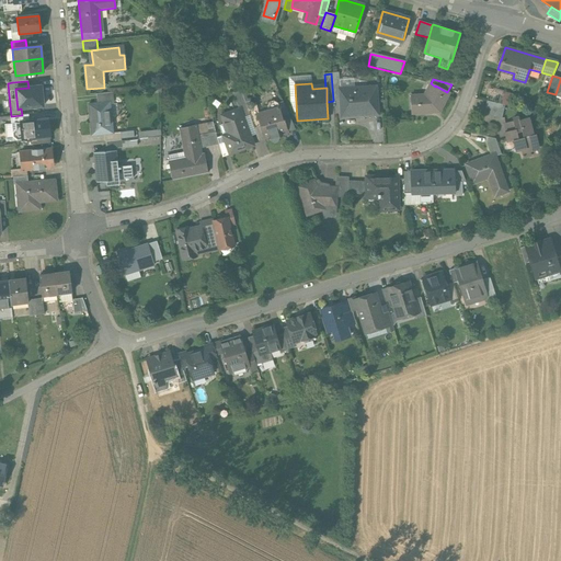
[(431,95),(411,96),(411,114),(439,113),(449,93),(447,92),(435,86),(435,87),(431,95)]
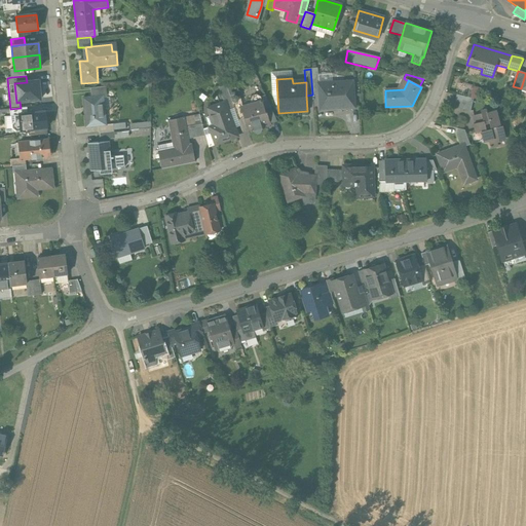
[(14,83),(16,103),(20,102),(40,100),(38,81),(27,82),(14,83)]
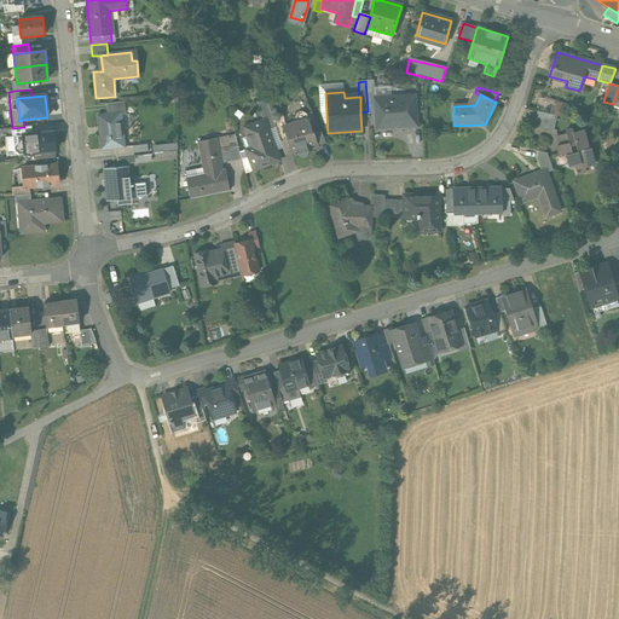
[(375,98),(374,98),(375,110),(376,129),(417,127),(415,96),(375,98)]
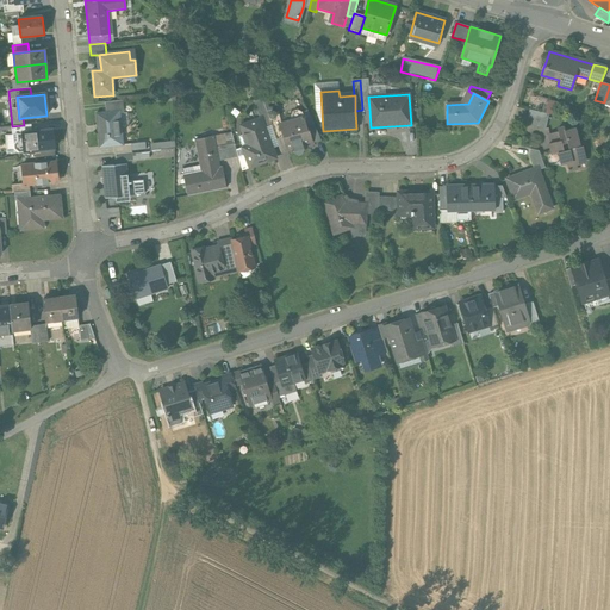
[(261,120),(263,128),(271,125),(268,116),(262,99),(254,101),(261,120)]
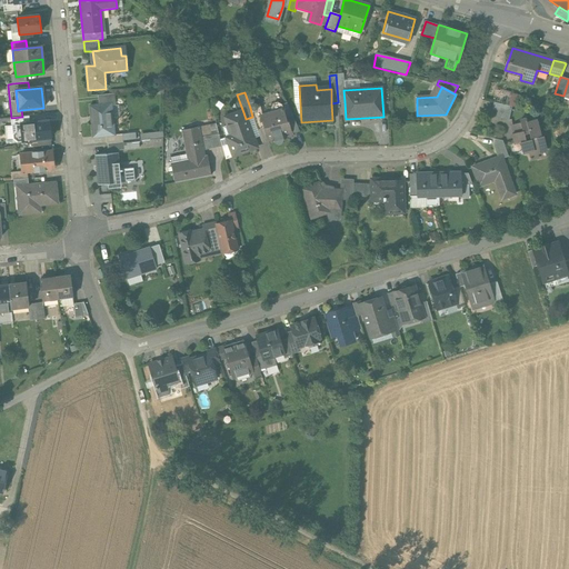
[(99,96),(100,106),(111,105),(115,105),(113,95),(99,96)]
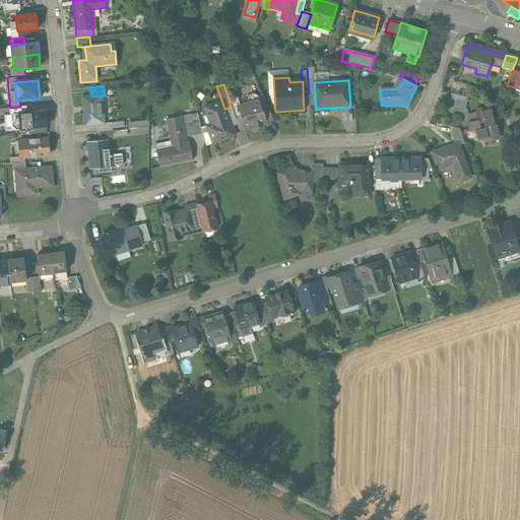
[(453,108),(464,111),(467,98),(451,93),(450,101),(455,102),(453,108)]
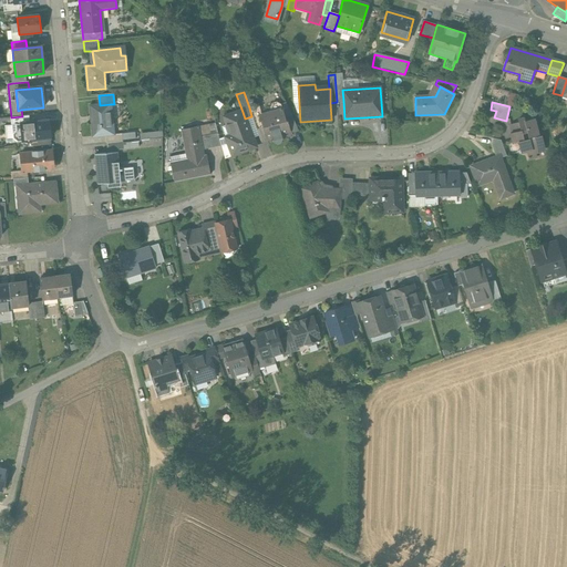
[(258,105),(249,107),(251,116),(253,119),(259,117),(267,141),(272,140),(274,143),(277,144),(280,144),(282,140),(281,135),(289,132),(290,132),(287,121),(286,121),(285,117),(282,110),(281,110),(280,105),(276,103),(272,104),(270,107),(272,115),(263,119),(258,105)]
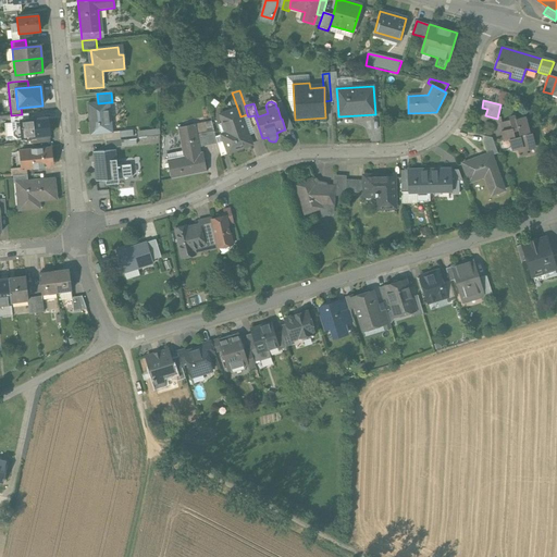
[(98,103),(88,104),(91,135),(104,133),(112,133),(109,102),(98,103)]
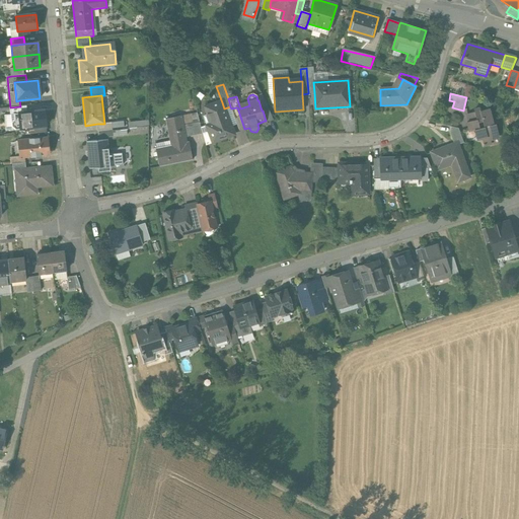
[(209,132),(212,142),(213,142),(233,135),(224,108),(222,102),(206,108),(212,125),(207,127),(209,132)]
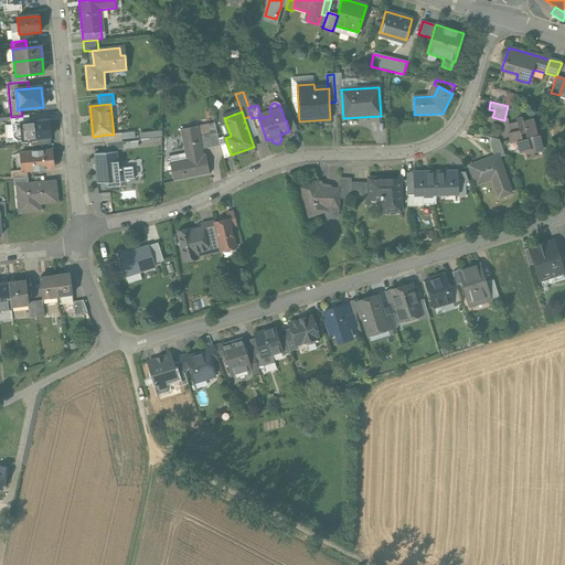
[(21,123),(29,123),(29,116),(22,116),(11,117),(10,117),(11,125),(21,124),(21,123)]
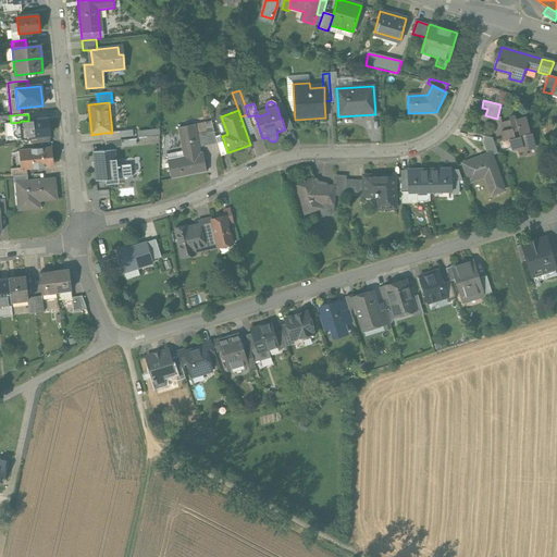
[(286,114),(280,115),(281,119),(282,119),(285,130),(284,130),(285,132),(294,130),(286,114)]
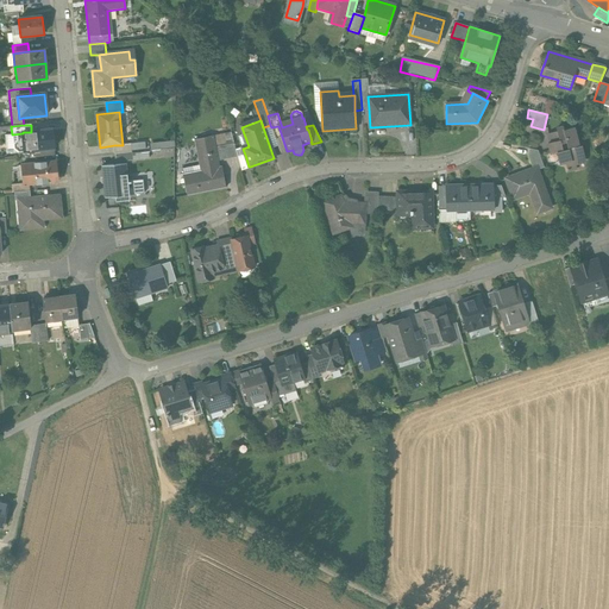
[(280,154),(287,151),(278,126),(271,127),(280,154)]
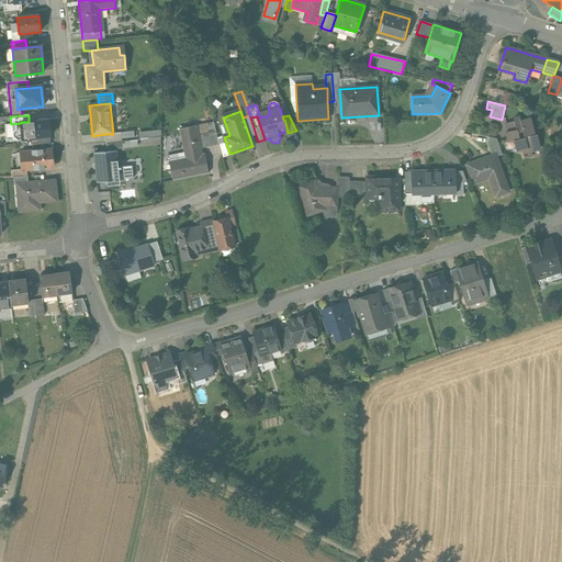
[(513,141),(516,152),(521,150),(524,158),(532,156),(530,150),(540,148),(536,135),(534,135),(529,117),(519,120),(519,117),(514,120),(514,122),(506,124),(508,132),(505,133),(508,143),(513,141)]
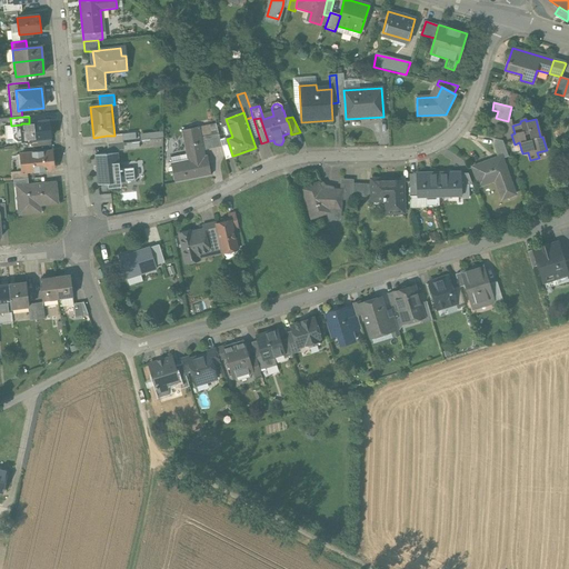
[(29,123),(21,123),(21,125),(22,142),(50,139),(49,121),(29,123)]
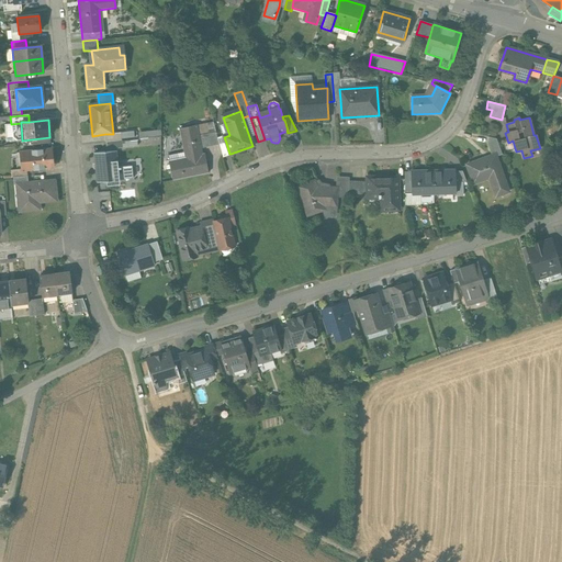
[(213,123),(205,124),(208,134),(199,135),(201,149),(220,145),(213,123)]
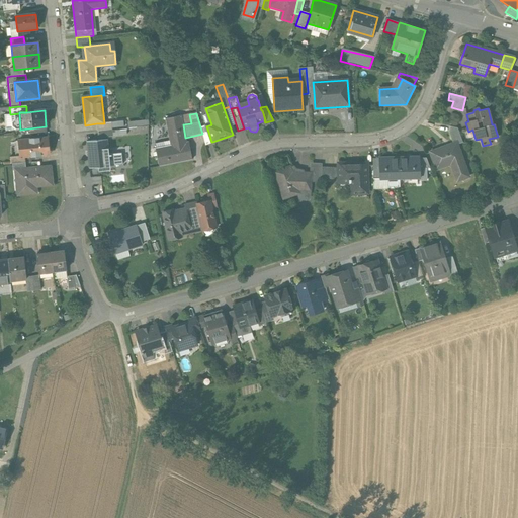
[(171,146),(155,149),(159,167),(192,161),(188,143),(186,143),(185,138),(183,124),(191,123),(189,114),(165,119),(171,146)]
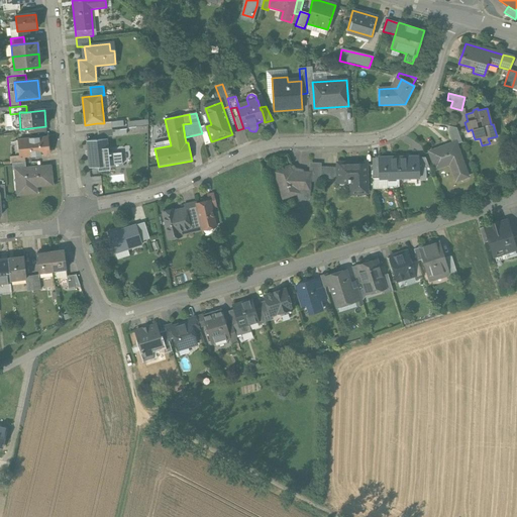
[(104,123),(97,123),(97,130),(112,129),(111,122),(104,123)]
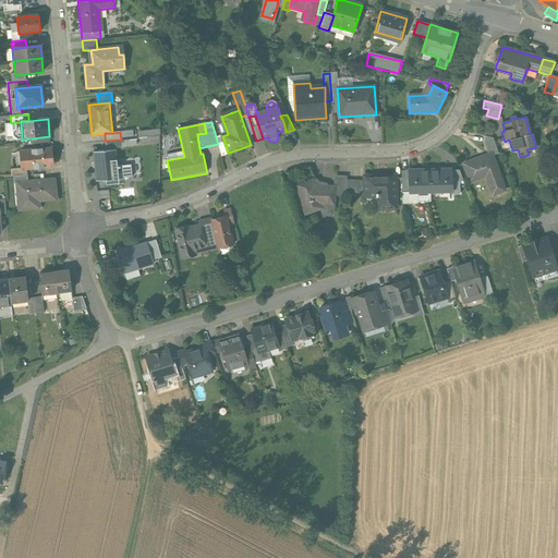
[(488,157),(493,156),(498,154),(493,138),(485,136),(484,143),(488,157)]
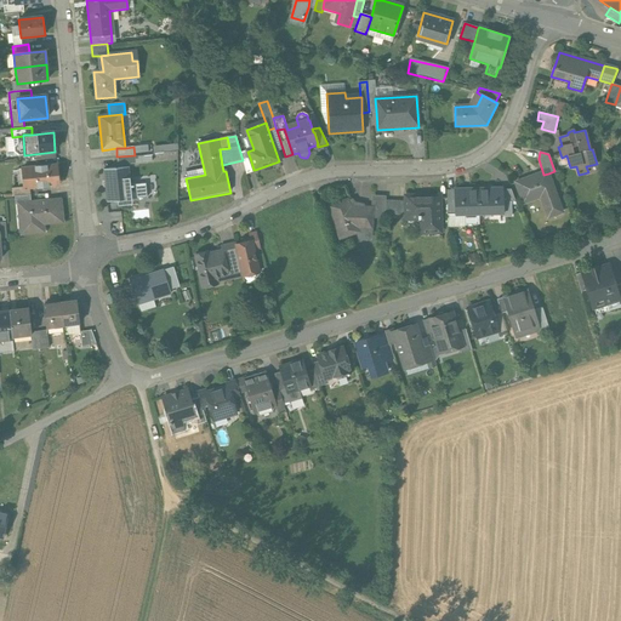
[(135,155),(117,157),(118,166),(135,164),(135,155)]
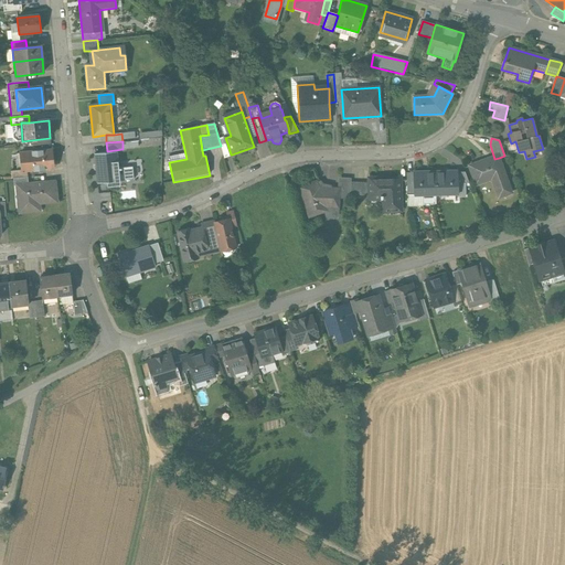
[(231,155),(227,144),(221,146),(224,159),(233,156),(232,155),(231,155)]
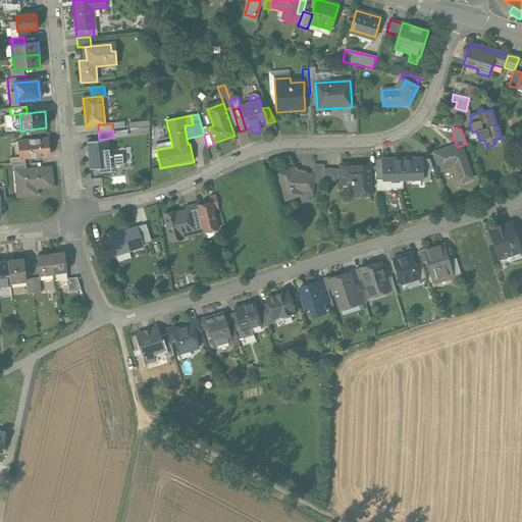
[(48,140),(19,142),(21,158),(21,159),(25,158),(48,156),(47,149),(49,149),(48,140)]
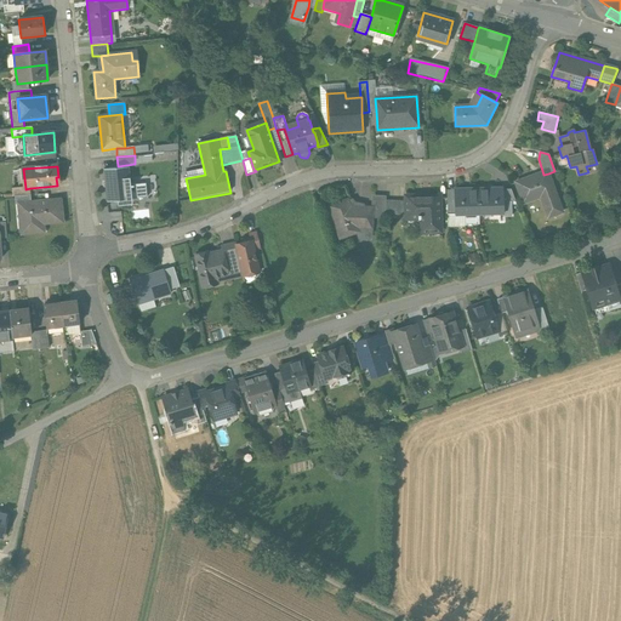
[(129,167),(103,170),(107,201),(147,198),(146,183),(131,184),(129,167)]
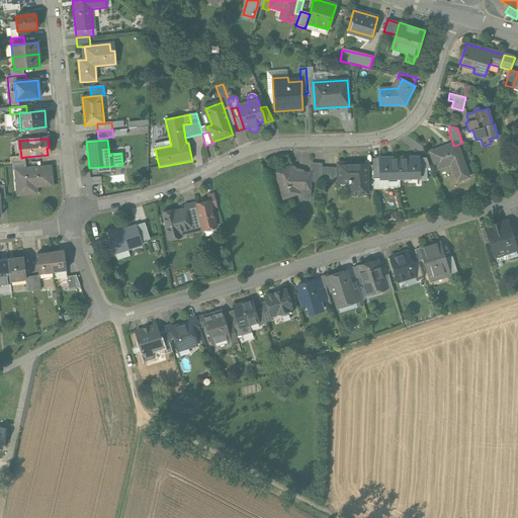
[(445,147),(430,153),(436,170),(450,164),(457,182),(468,177),(457,145),(453,146),(446,149),(445,147)]
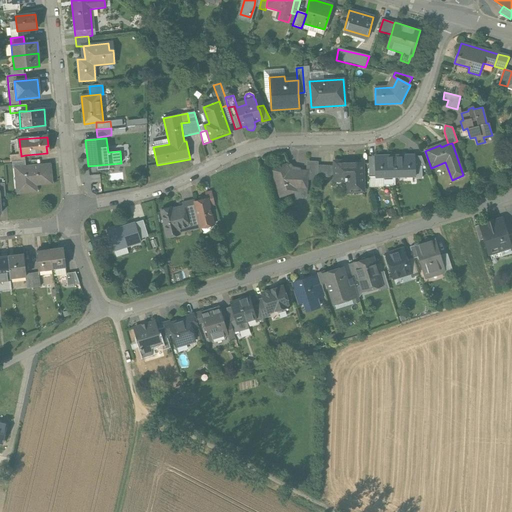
[(394,156),(375,157),(375,177),(384,177),(384,186),(395,185),(395,176),(394,156)]
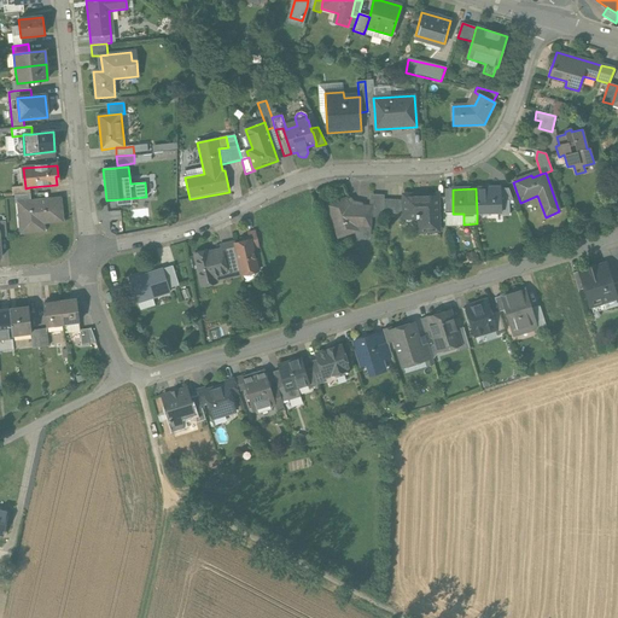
[(500,213),(502,213),(501,190),(501,188),(476,188),(477,213),(500,213)]
